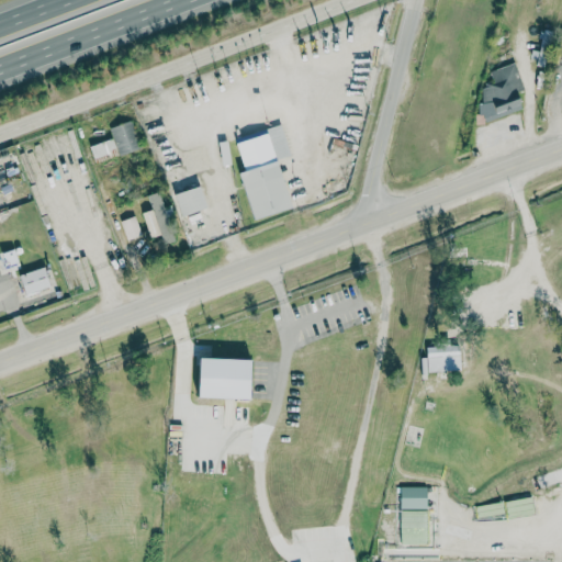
[(526,111),(520,91),(524,90),(514,56),(489,63),(493,80),(480,83),(487,111),(475,114),(478,124),(526,111)]
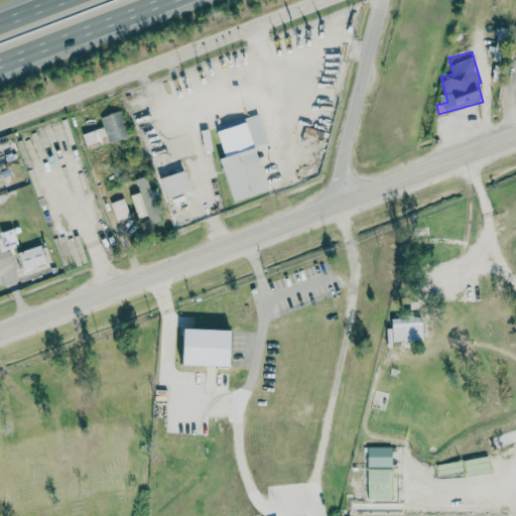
[(84,134),(88,148),(128,138),(121,112),(102,117),(105,128),(84,134)]
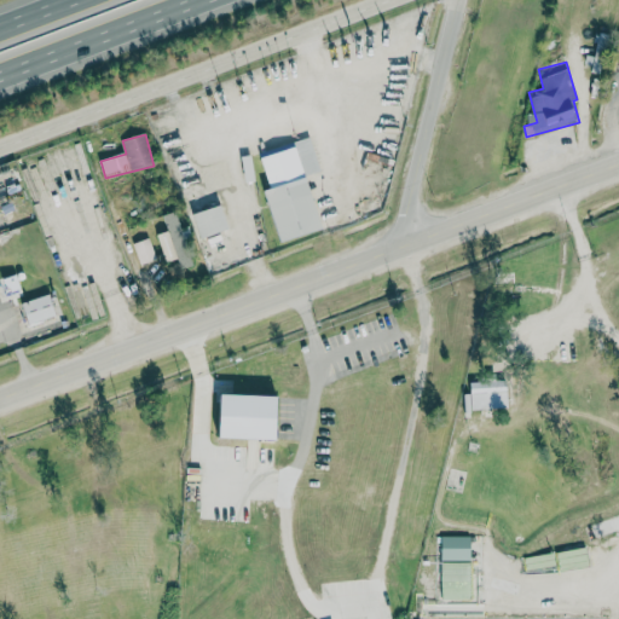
[(194,215),(203,239),(231,229),(223,204),(194,215)]
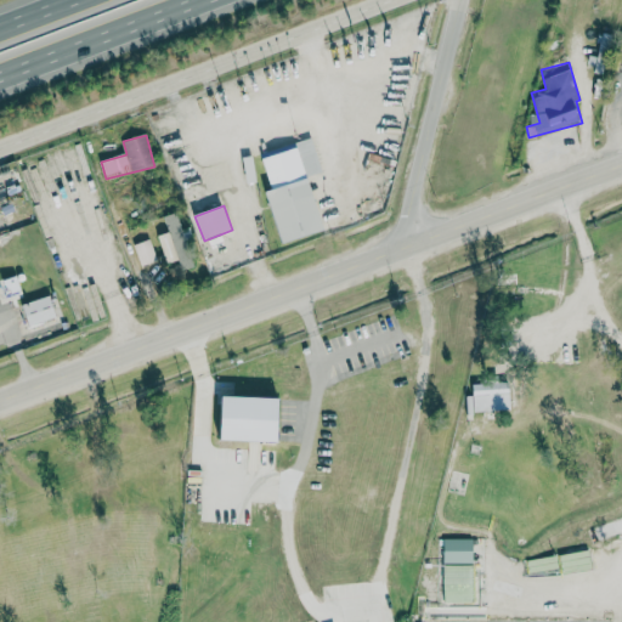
[(167,264),(180,260),(184,271),(197,266),(186,230),(182,230),(177,213),(164,216),(169,232),(159,236),(167,264)]
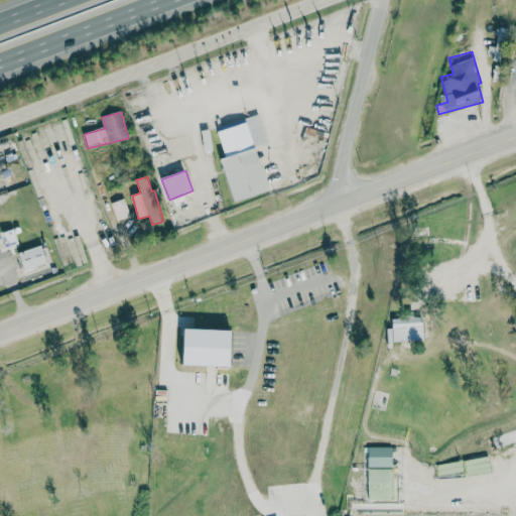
[(130,216),(124,199),(111,204),(118,221),(130,216)]
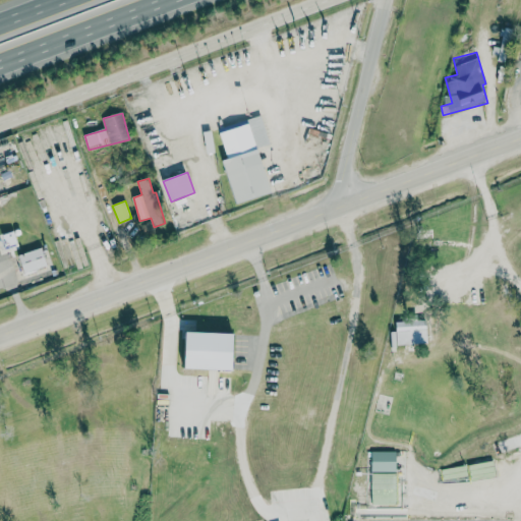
[(0,236),(0,244),(4,253),(22,243),(15,229),(0,236)]
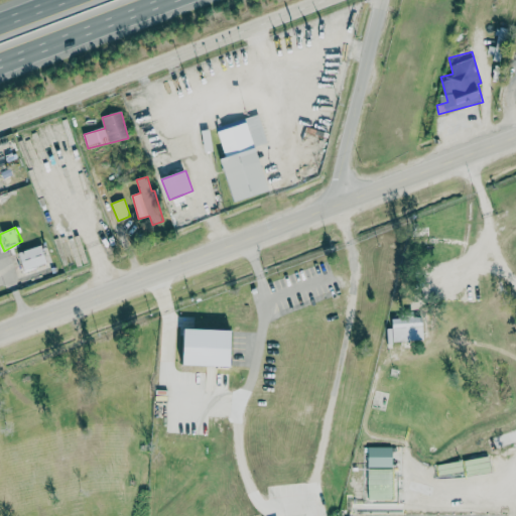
[(25,271),(48,263),(41,245),(19,253),(25,271)]
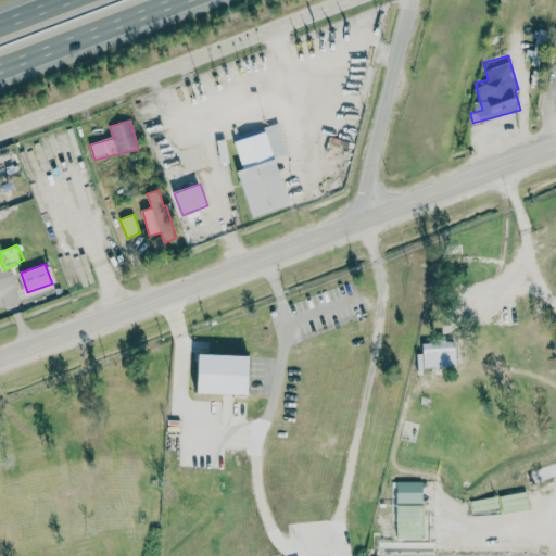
[(419,368),(458,367),(457,343),(425,344),(425,354),(419,354),(419,368)]
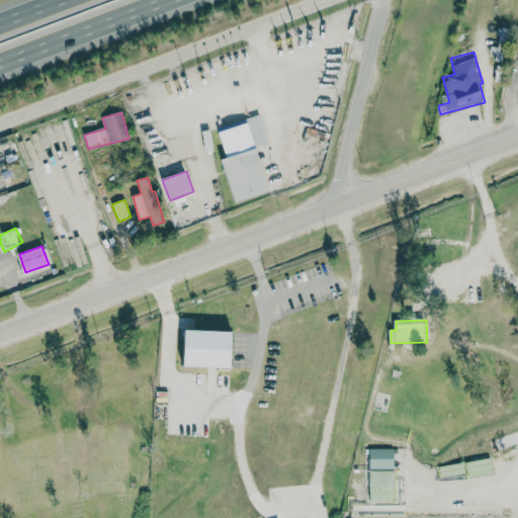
[(187,367),(235,369),(236,332),(188,331),(187,367)]
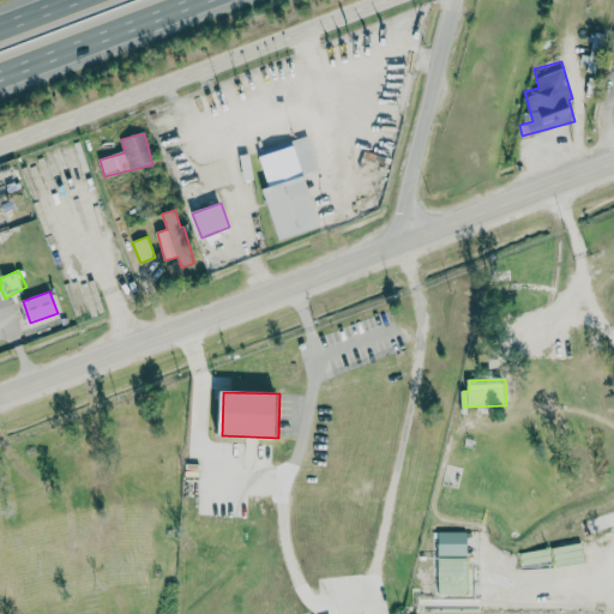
[(439,555),(469,554),(468,530),(439,531),(439,555)]
